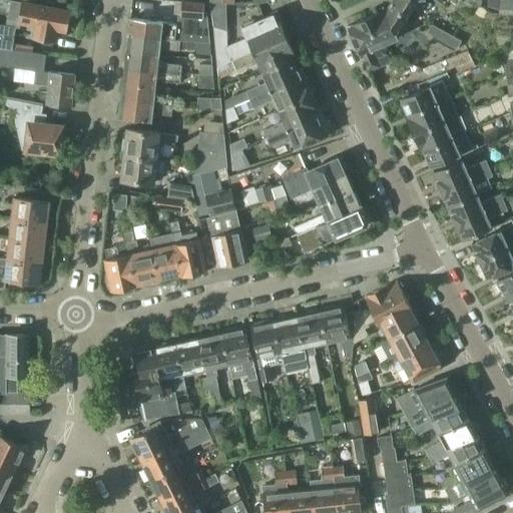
[(12,0),(10,0),(7,19),(37,25),(34,37),(53,40),(55,29),(65,31),(69,11),(12,0)]
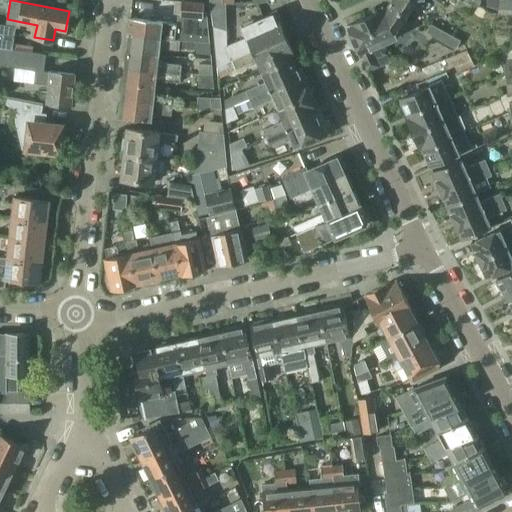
[(180,40),(197,42),(210,43),(207,12),(202,11),(203,4),(180,2),(180,0),(175,0),(174,0),(174,13),(179,13),(179,16),(184,16),(183,25),(131,18),(129,33),(180,40)]
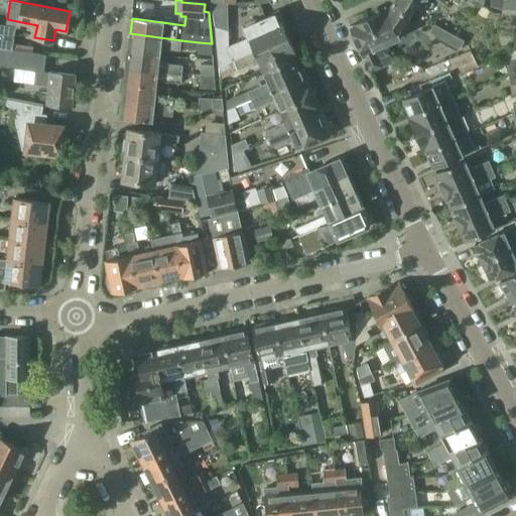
[(395,0),(395,1),(403,7),(400,12),(408,17),(420,0),(395,0)]
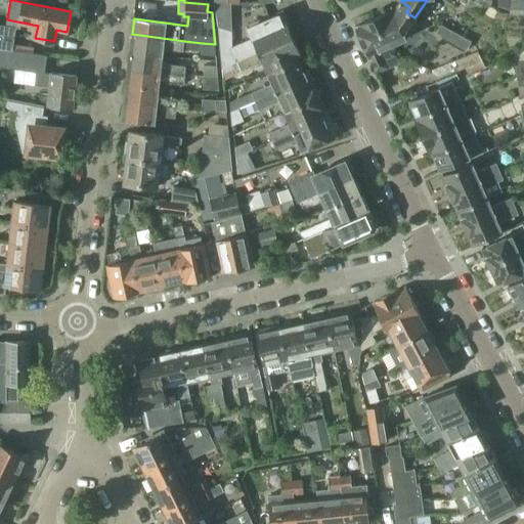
[(523,13),(523,0),(497,0),(498,6),(510,10),(510,14),(523,13)]
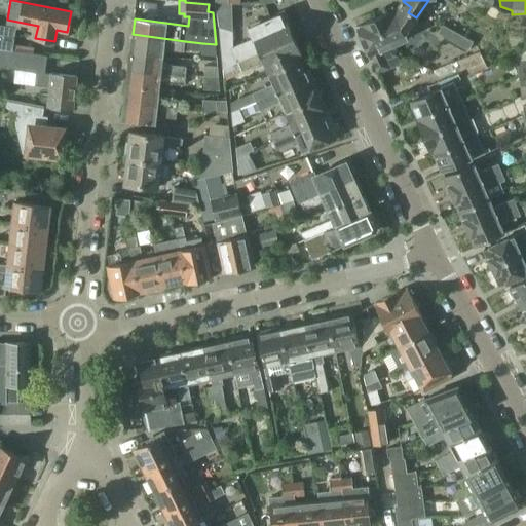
[(403,1),(400,6),(396,10),(396,9),(376,17),(389,48),(409,40),(406,33),(416,17),(408,12),(411,7),(403,1)]
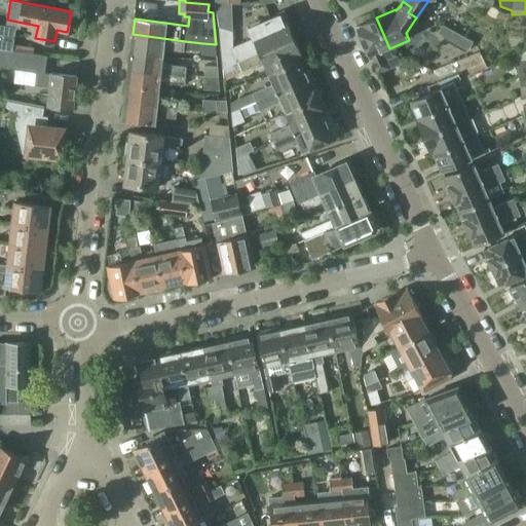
[(233,30),(219,26),(223,68),(294,36),(291,28),(292,28),(288,17),(287,17),(284,13),(262,23),(261,21),(251,25),(252,27),(249,29),(253,38),(233,46),(233,30)]
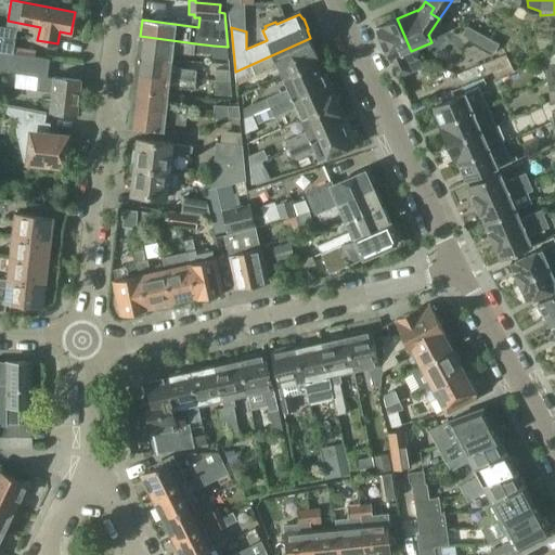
[(413,56),(411,51),(397,18),(376,27),(398,78),(423,67),(420,59),(413,56)]
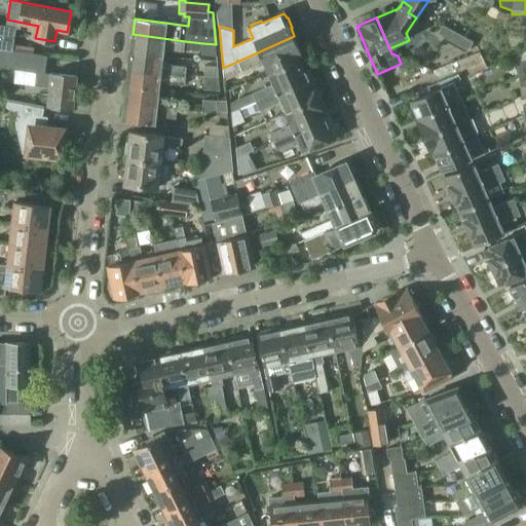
[(0,25),(0,48),(11,50),(11,49),(14,28),(6,26),(0,25)]
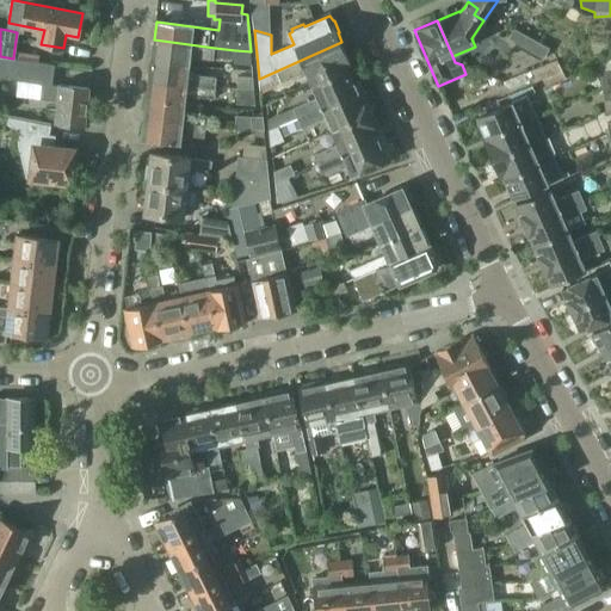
[(526,48),(532,38),(514,29),(508,38),(526,48)]
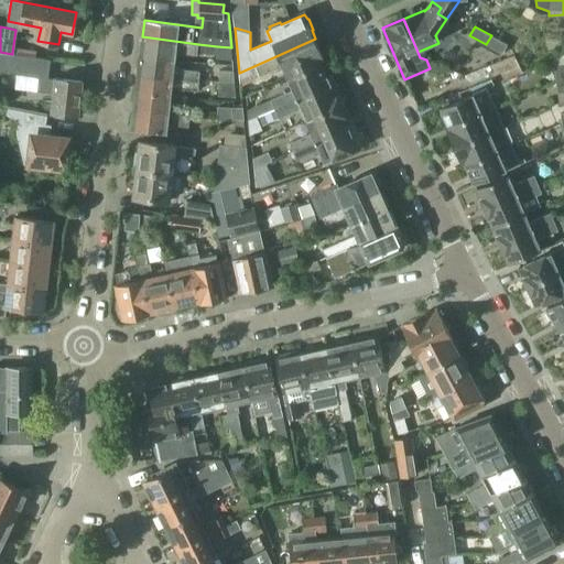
[(502,53),(507,44),(491,35),(486,44),(502,53)]
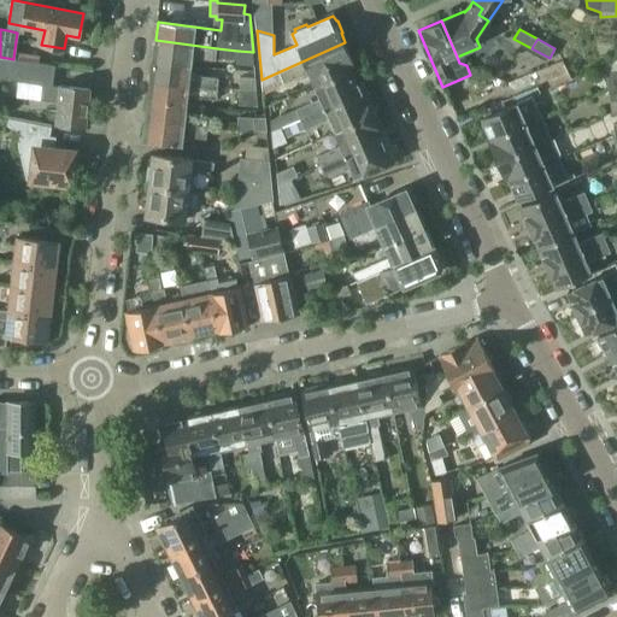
[(217,48),(156,40),(152,62),(192,66),(193,57),(205,59),(205,58),(216,59),(217,48)]
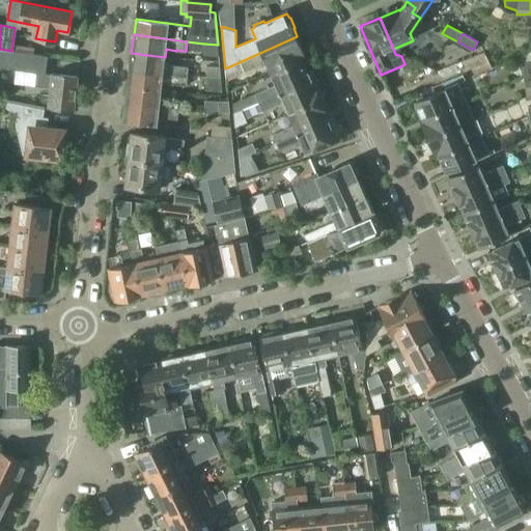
[(297,36),(225,68),(226,81),(244,72),(264,62),(270,75),(304,60),(307,59),(297,36)]
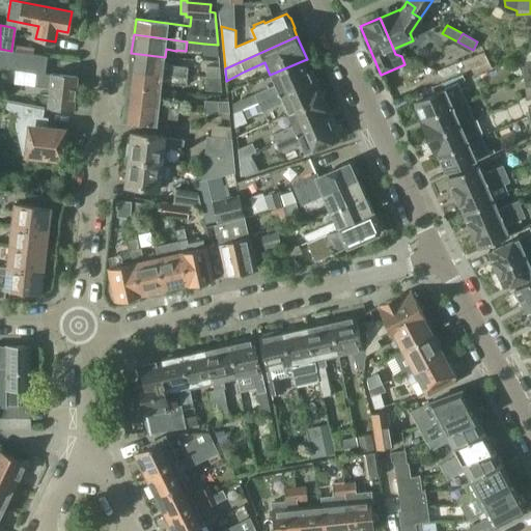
[(219,56),(218,45),(204,44),(203,55),(219,56)]
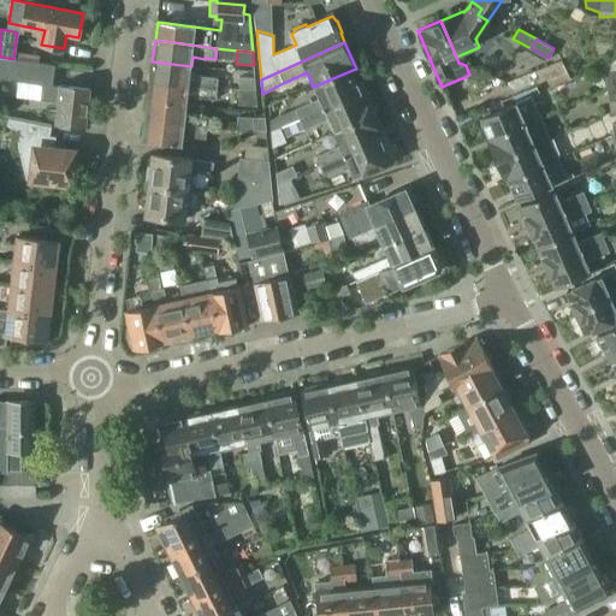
[(58,101),(55,118),(55,123),(86,126),(90,89),(60,86),(53,84),(55,64),(15,59),(15,60),(0,58),(0,78),(42,84),(41,100),(58,101)]
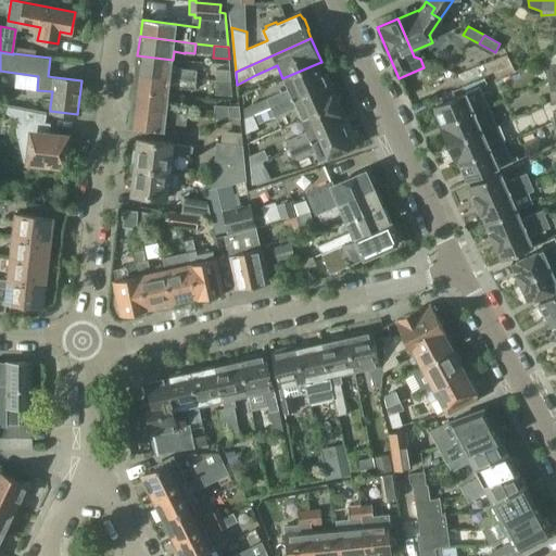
[(548,78),(555,76),(555,54),(555,55),(544,60),(546,65),(548,78)]
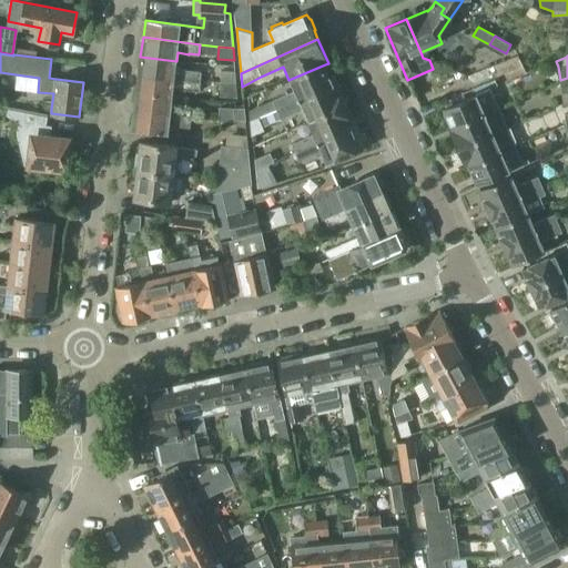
[(138,75),(190,82),(201,82),(201,71),(175,69),(176,61),(140,57),(138,75)]
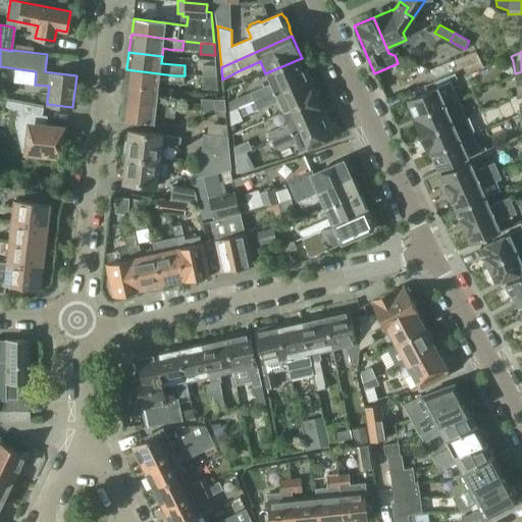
[(474,52),(454,61),(454,62),(455,61),(459,70),(458,71),(458,72),(479,64),(474,52)]
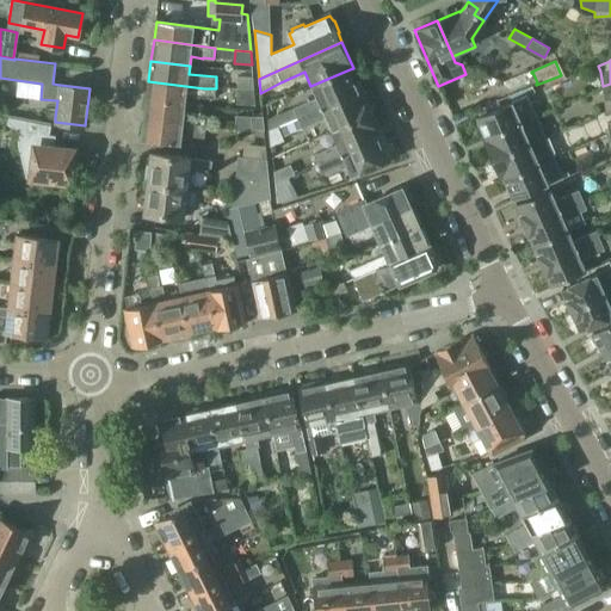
[(269,118),(267,118),(269,131),(279,127),(297,119),(360,92),(350,69),(310,86),(315,97),(291,107),(269,118)]
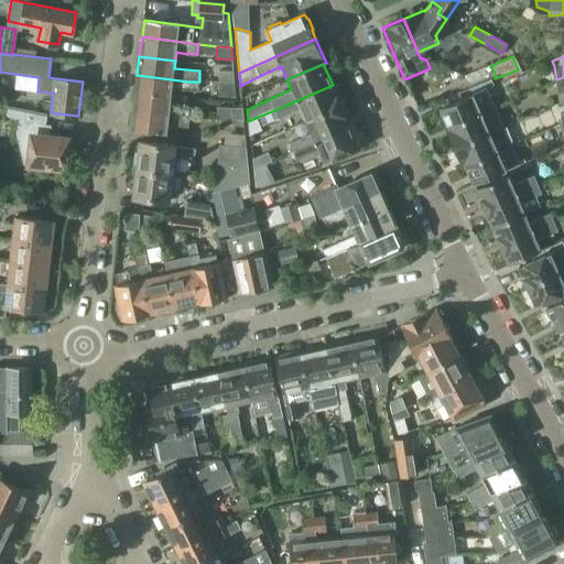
[(219,69),(219,82),(235,83),(234,71),(219,69)]
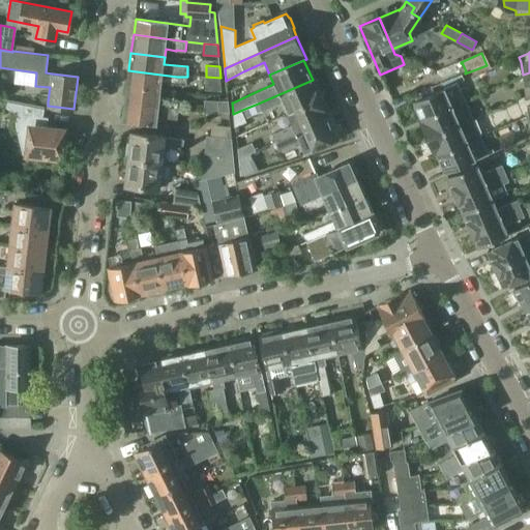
[(160,91),(162,83),(186,85),(187,77),(177,77),(128,70),(126,86),(160,91)]
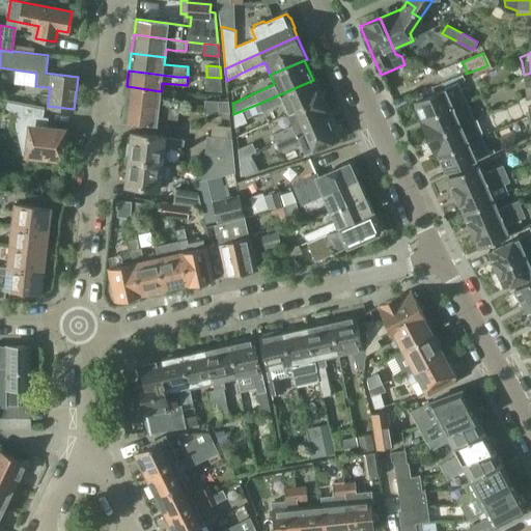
[(221,78),(206,77),(205,89),(222,90),(221,78)]
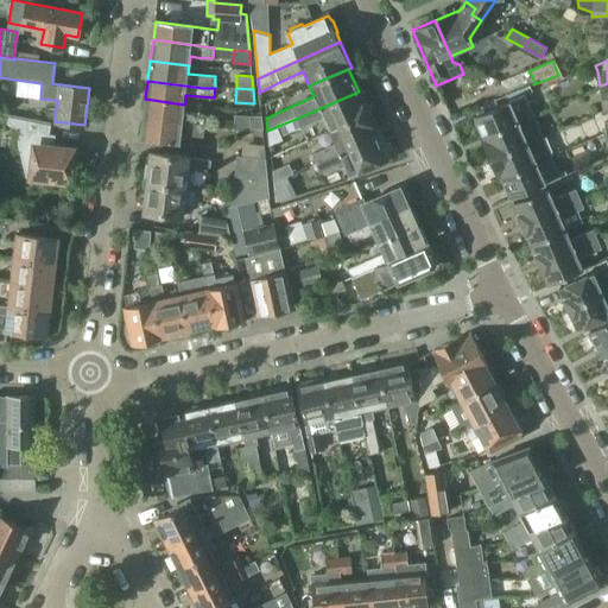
[(359,92),(296,119),(299,126),(323,116),(329,131),(368,114),(367,113),(371,112),(366,101),(363,102),(359,92)]
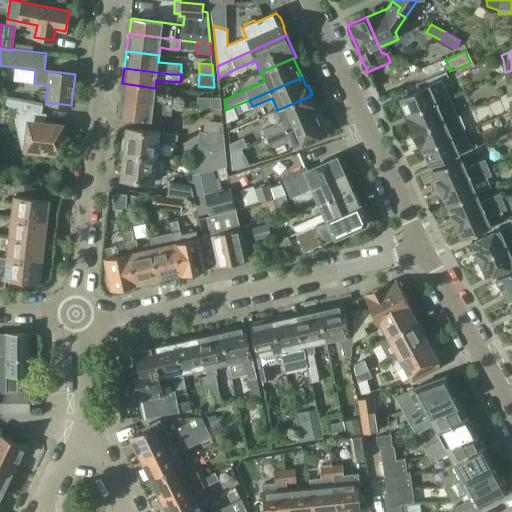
[(408,116),(449,98),(441,80),(400,98),(408,116)]
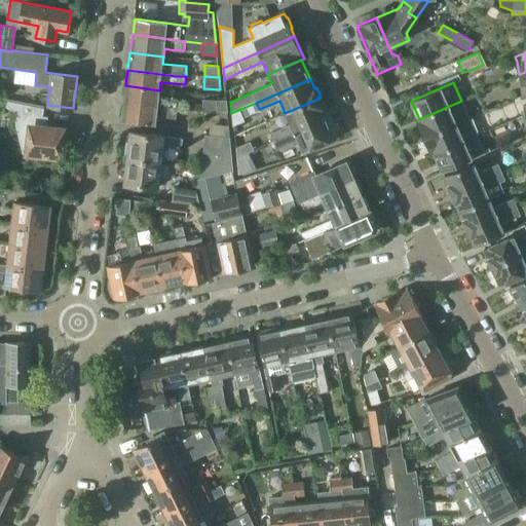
[(123,104),(177,111),(178,102),(158,100),(159,90),(125,85),(123,104)]
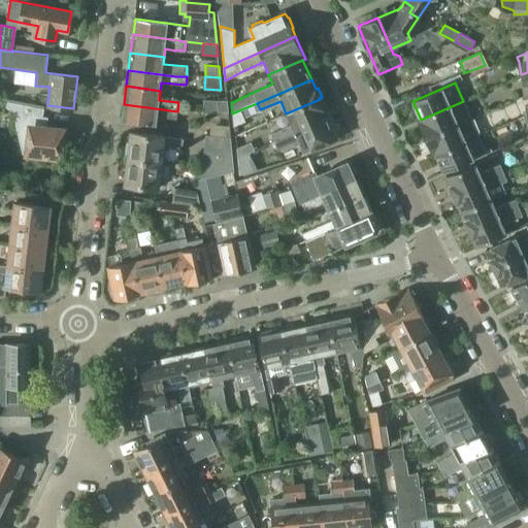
[(24,152),(29,151),(29,152),(60,155),(60,153),(63,153),(64,141),(62,141),(63,129),(46,127),(47,116),(42,116),(44,104),(10,98),(9,105),(21,111),(20,113),(19,116),(18,118),(18,120),(18,122),(18,125),(24,152)]
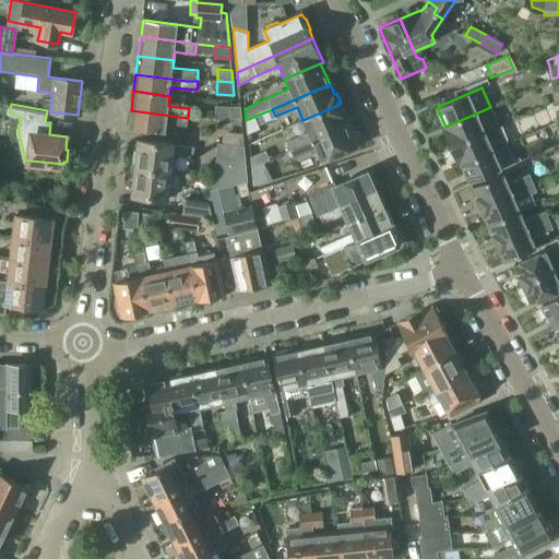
[(307,131),(286,140),(290,150),(347,126),(343,115),(345,114),(342,104),(339,106),(339,105),(302,120),(307,131)]
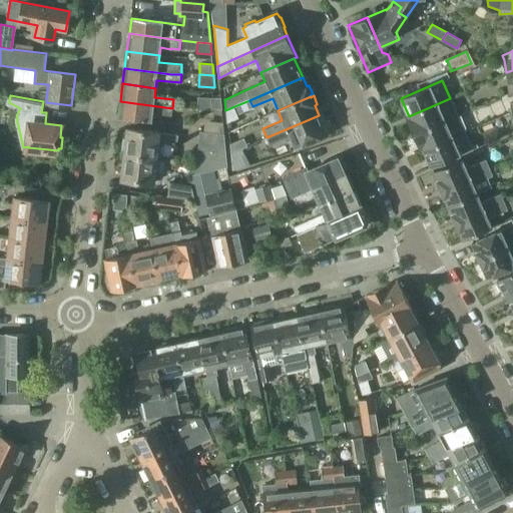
[(209,98),(210,98),(210,97),(198,96),(196,109),(211,111),(211,109),(209,109),(209,98)]
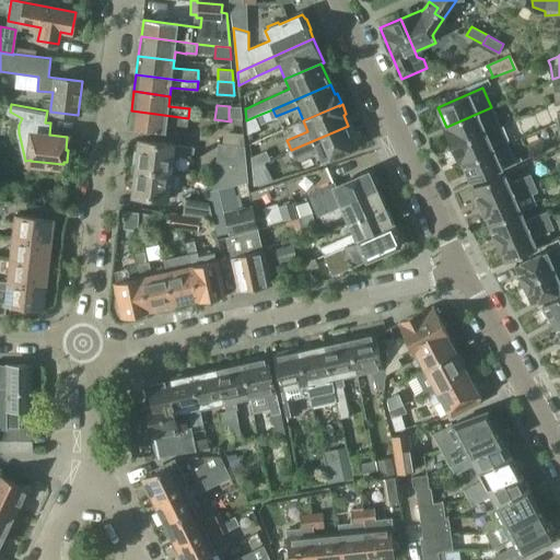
[(240,107),(230,107),(229,107),(229,119),(231,119),(238,119),(240,107)]
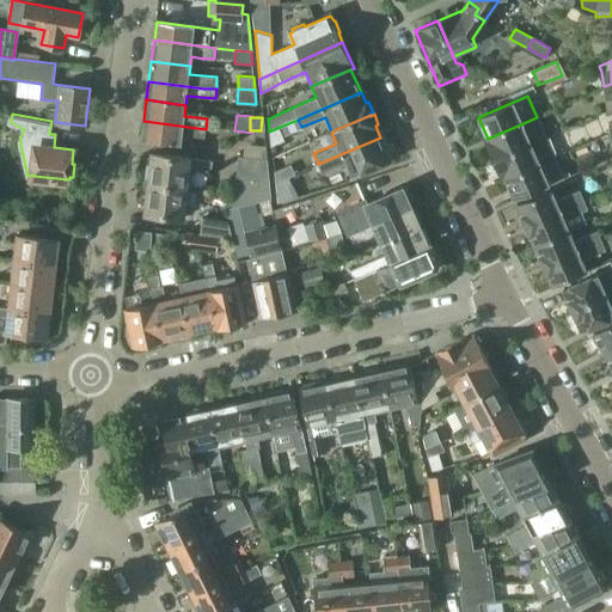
[(488,139),(497,159),(546,138),(537,117),(488,139)]
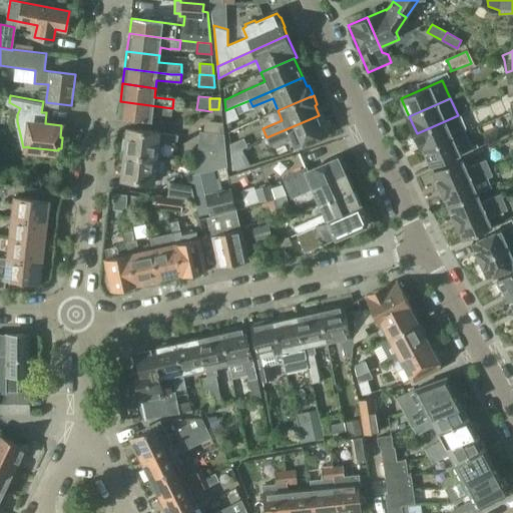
[(172,108),(120,101),(118,118),(151,122),(152,114),(171,116),(172,108)]
